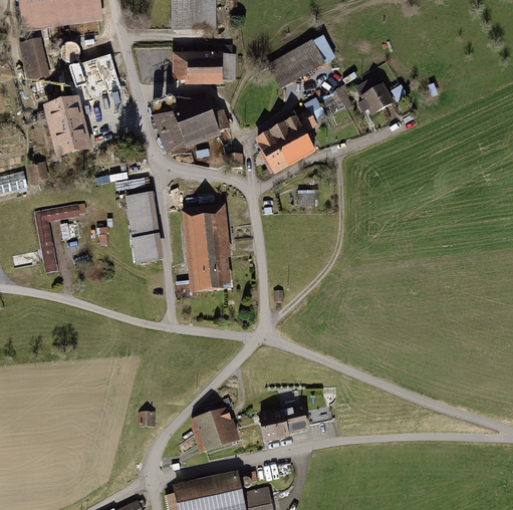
[(97,11),(95,0),(22,0),(23,4),(25,21),(97,11)]
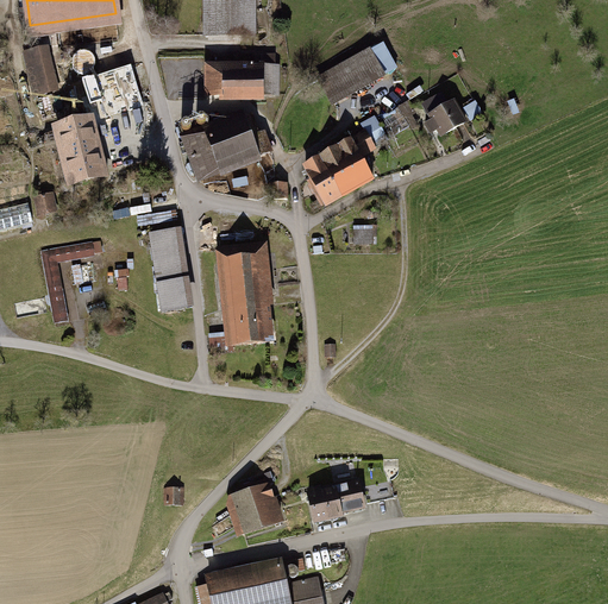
[(252,33),(252,0),(205,0),(205,33),(252,33)]
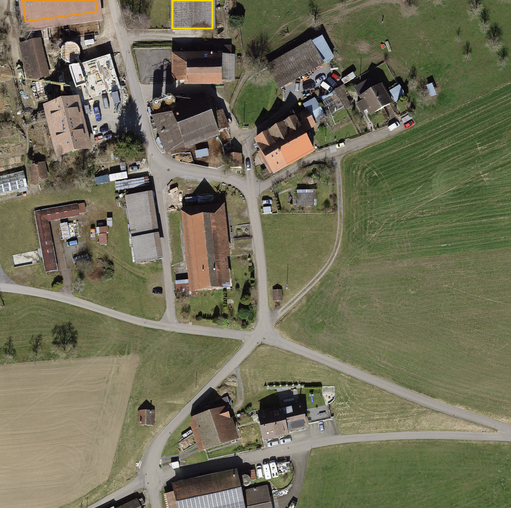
[(25,21),(23,4),(15,5),(18,22),(25,21)]
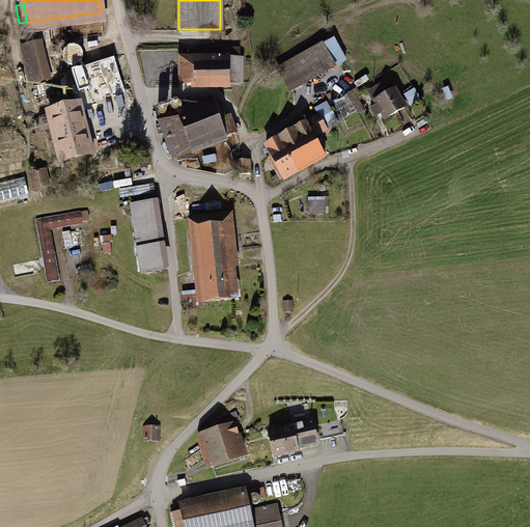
[(31,64),(45,61),(38,38),(19,43),(28,79),(34,77),(31,64)]
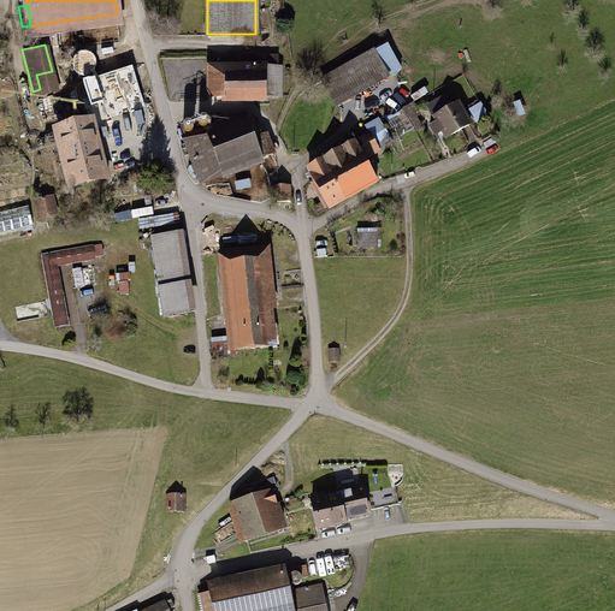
[(386,72),(373,48),(323,77),(336,101),(386,72)]
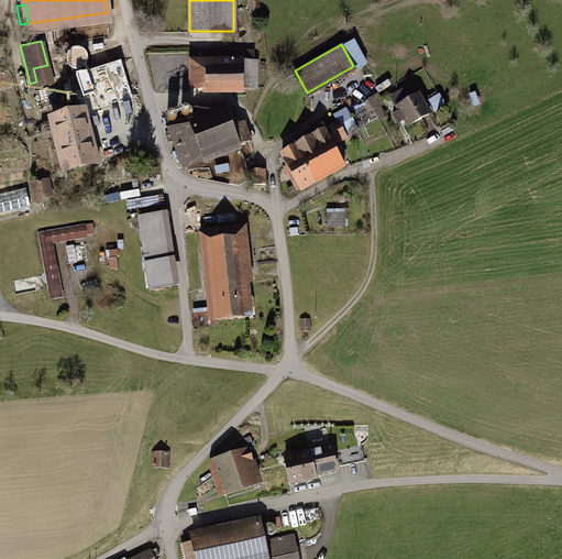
[(253,84),(253,57),(246,57),(239,57),(239,55),(233,55),(233,56),(231,56),(231,57),(191,57),(191,84),(253,84)]
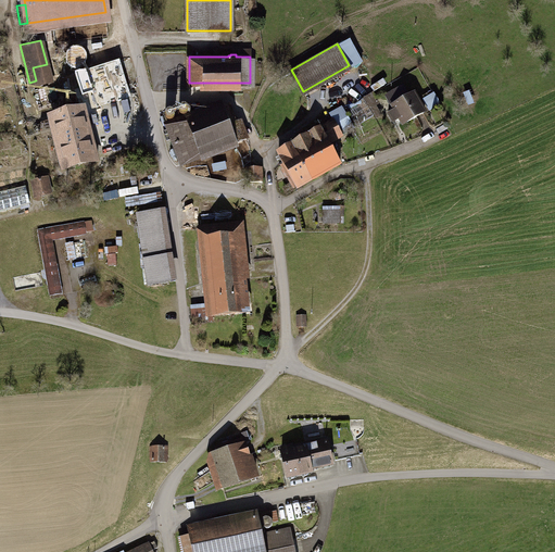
[(49,77),(47,64),(33,67),(36,80),(49,77)]
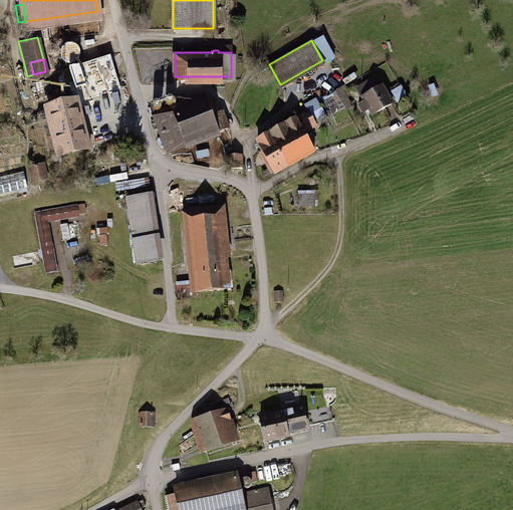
[(370,76),(355,85),(360,95),(375,87),(370,76)]
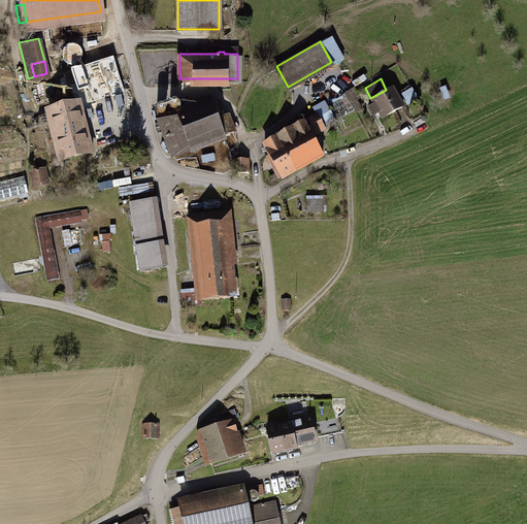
[(53,80),(43,83),(48,101),(58,98),(53,80)]
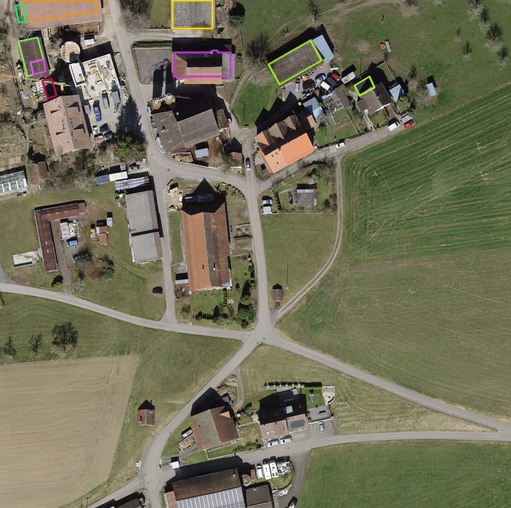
[(349,91),(342,81),(334,86),(346,105),(351,103),(346,94),(349,91)]
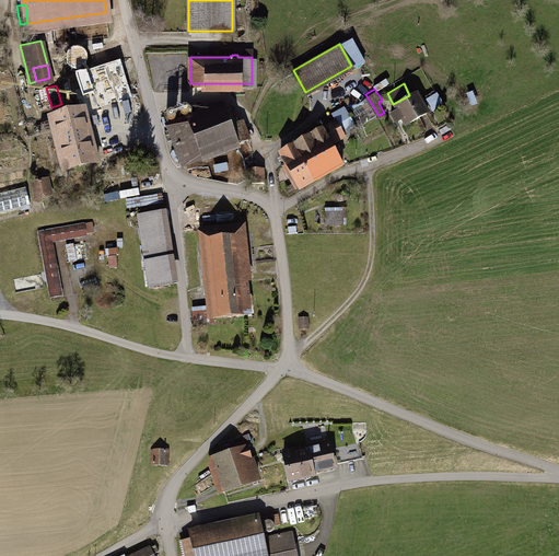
[(430,111),(418,90),(409,95),(393,104),(396,108),(389,112),(395,123),(400,119),(404,126),(417,118),(430,111)]
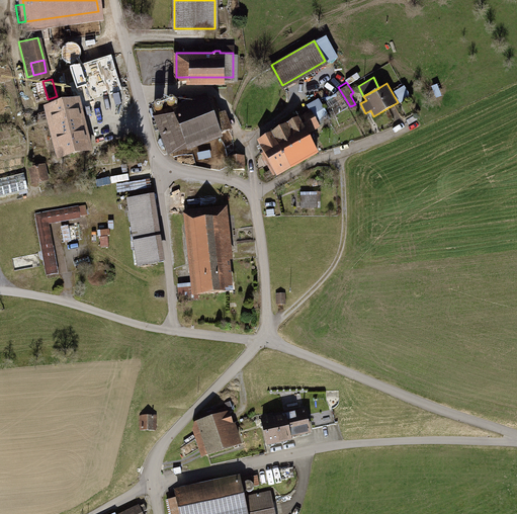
[(404,84),(394,90),(400,101),(411,94),(404,84)]
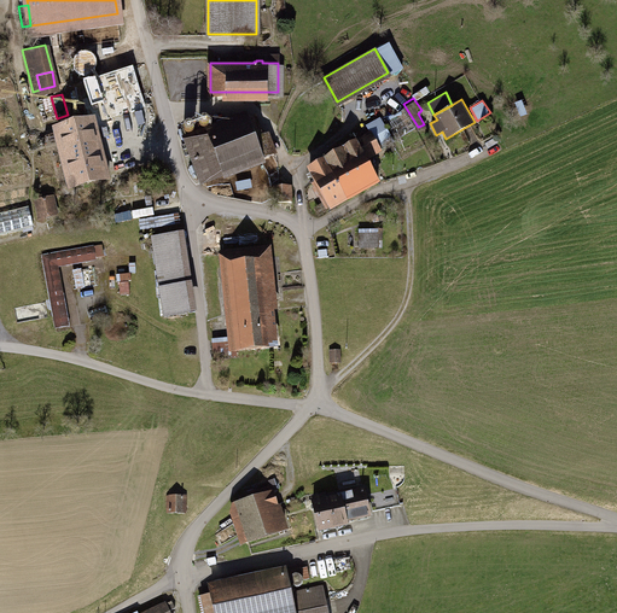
[(245,109),(207,123),(209,130),(248,116),(245,109)]
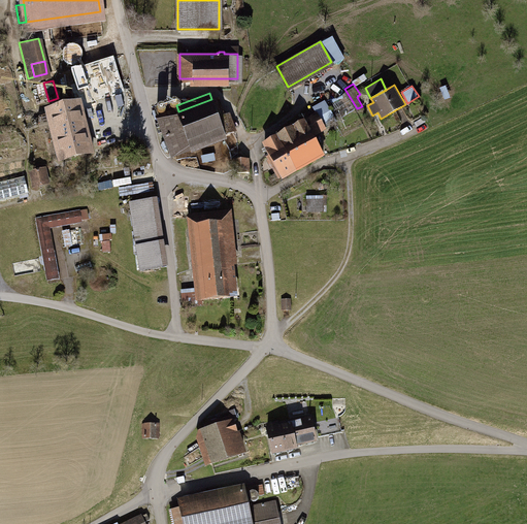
[(176,105),(158,112),(171,153),(233,129),(227,111),(222,113),(217,97),(211,99),(178,111),(176,105)]
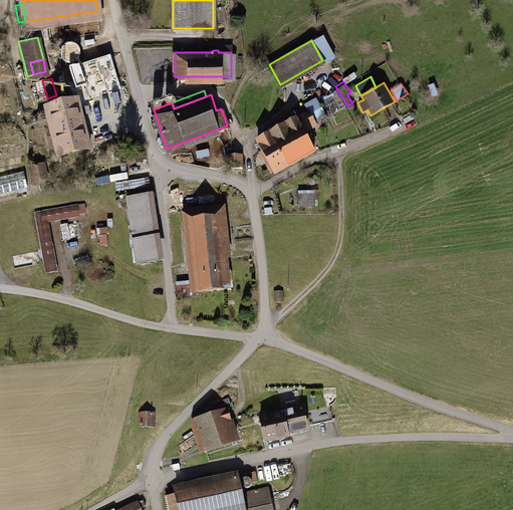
[(171,94),(169,94),(167,94),(166,95),(165,97),(165,99),(166,100),(167,102),(168,102),(170,103),(172,102),(173,101),(174,99),(174,98),(173,96),(172,95),(171,94)]
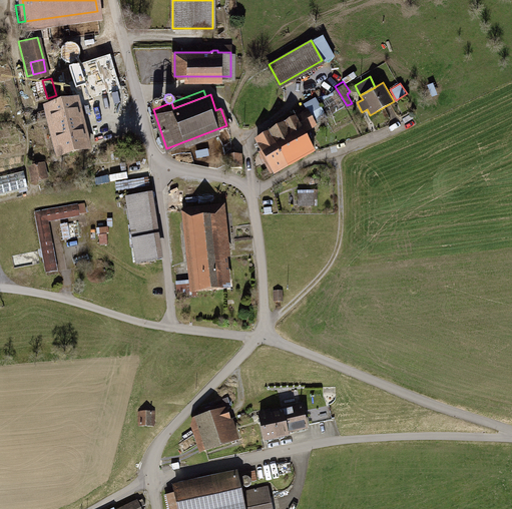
[(156,98),(155,98),(153,99),(152,100),(152,101),(151,103),(152,104),(152,106),(154,107),(155,107),(157,107),(158,106),(159,105),(160,104),(160,103),(160,101),(159,100),(158,99),(156,98)]
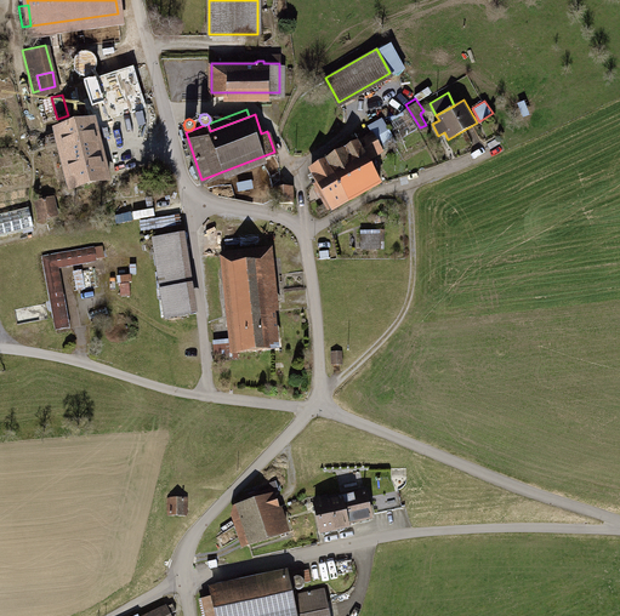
[(90,120),(58,129),(72,182),(103,174),(96,141),(90,120)]
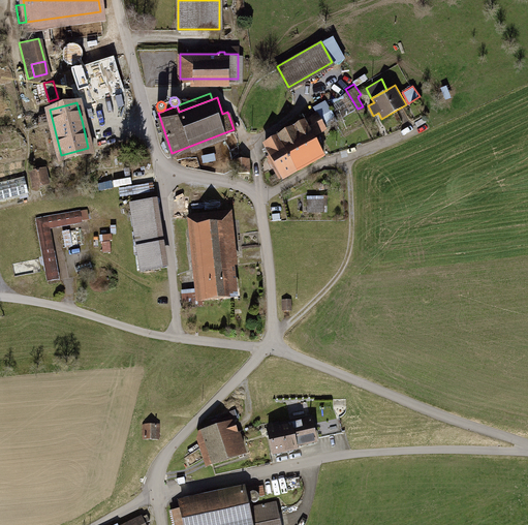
[(304,119),(277,133),(296,167),(322,152),(311,130),(322,124),(316,113),(304,120),(304,119)]
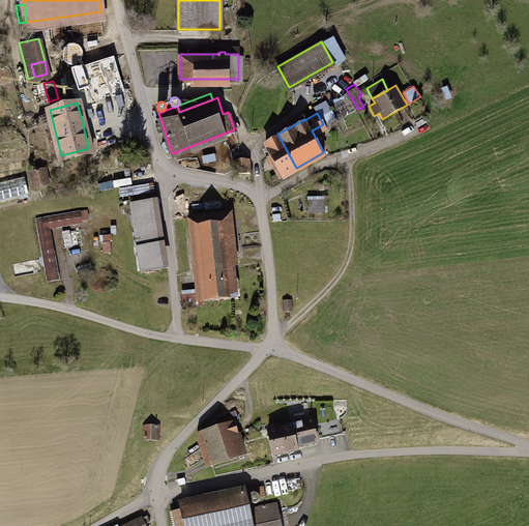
[(336,121),(332,115),(324,119),(328,125),(336,121)]
